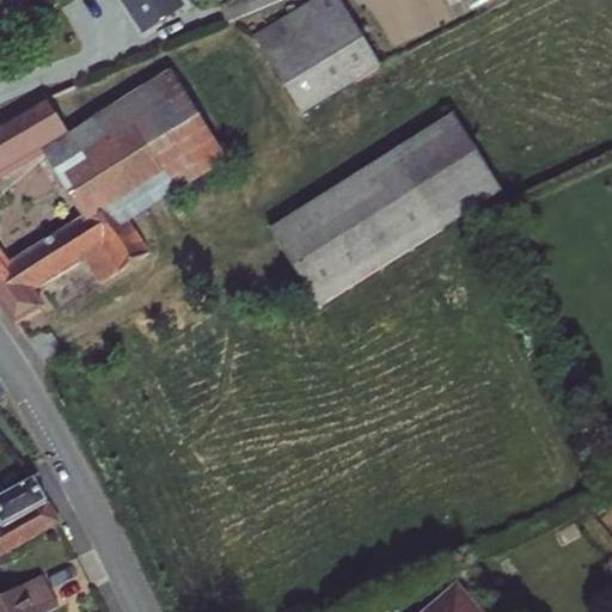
[(133,0),(148,22),(172,7),(182,0),(133,0)]
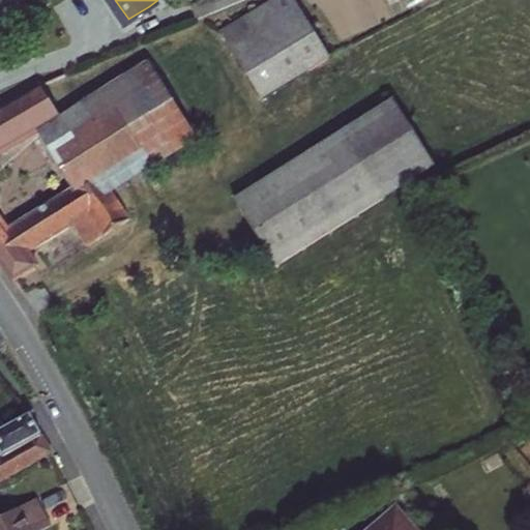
[(230,0),(192,0),(198,13),(219,4),(230,0)]
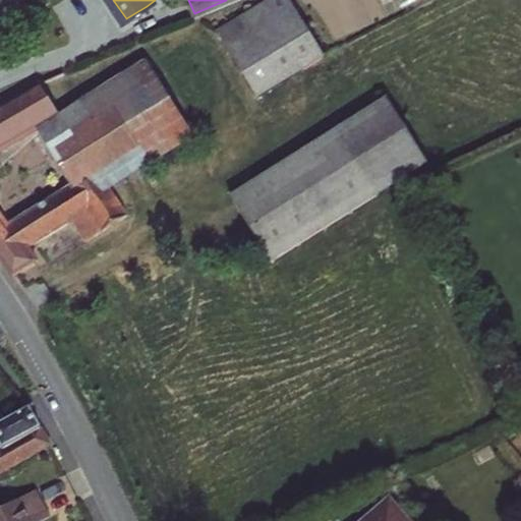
[(278,0),(222,34),(256,92),(284,77),(322,54),(288,0),(278,0)]
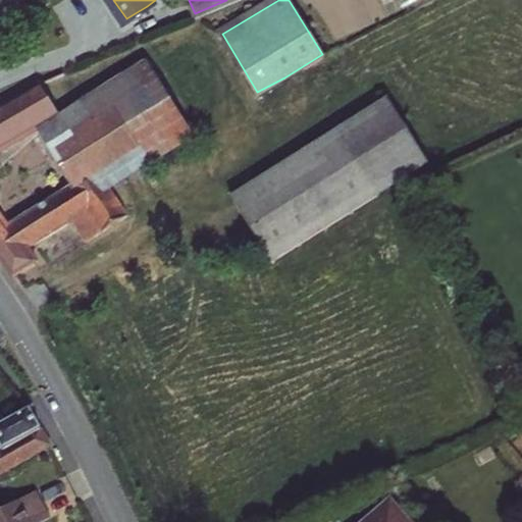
[(158,129),(122,68),(56,110),(32,124),(70,186),(94,170),(158,129)]
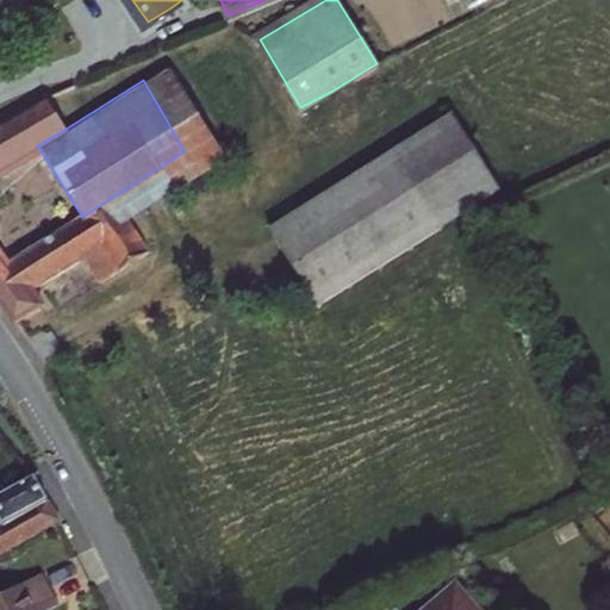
[(0,169),(37,145),(66,129),(44,94),(0,118),(0,169)]
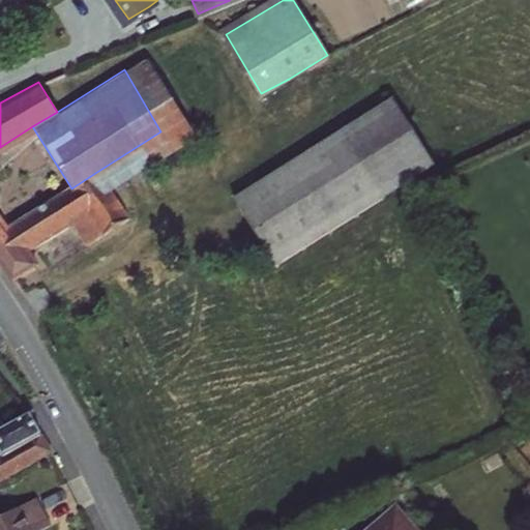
[(383,195),(433,165),(395,96),(340,129),(379,197),(383,195)]
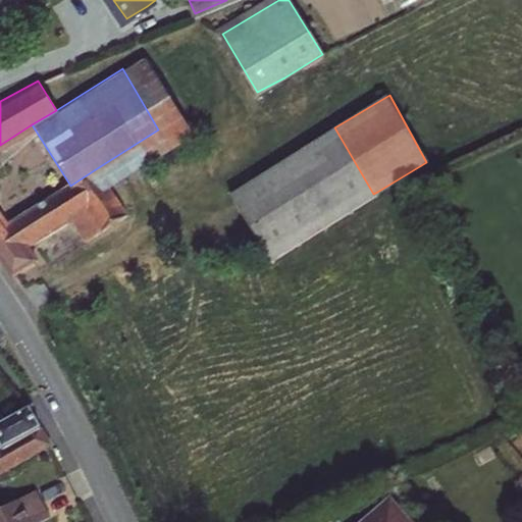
[(373,194),(334,127),(307,144),(227,190),(254,238),(265,257),(373,194)]
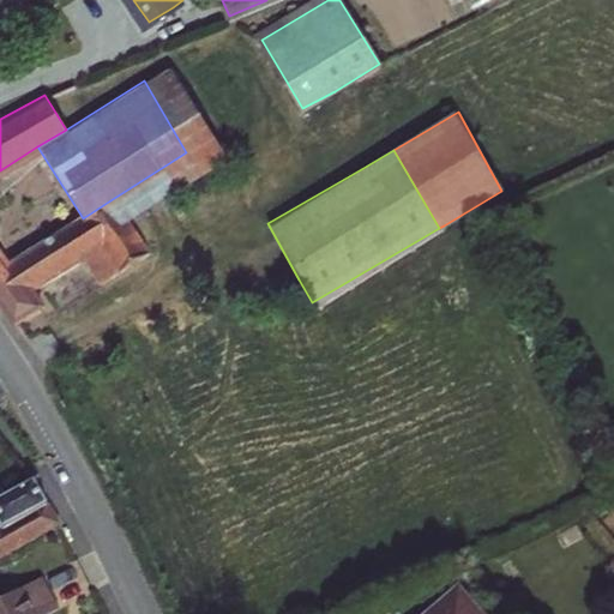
[(0,299),(14,319),(42,302),(31,286),(82,256),(98,278),(144,251),(110,200),(83,218),(7,265),(0,256),(0,299)]
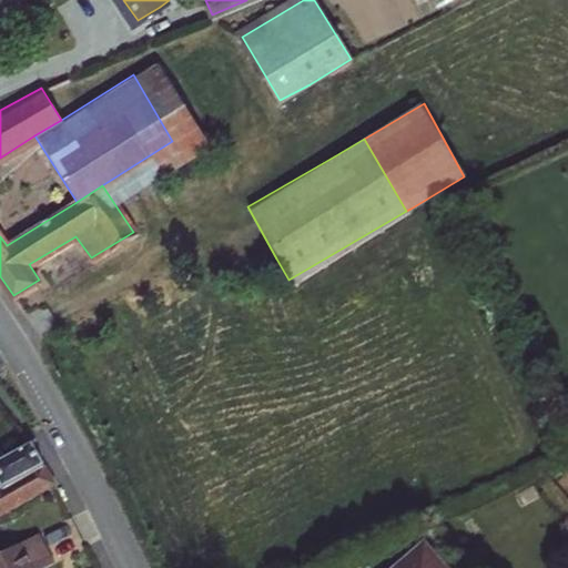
[(39,457),(31,444),(0,463),(0,492),(43,465),(39,457)]
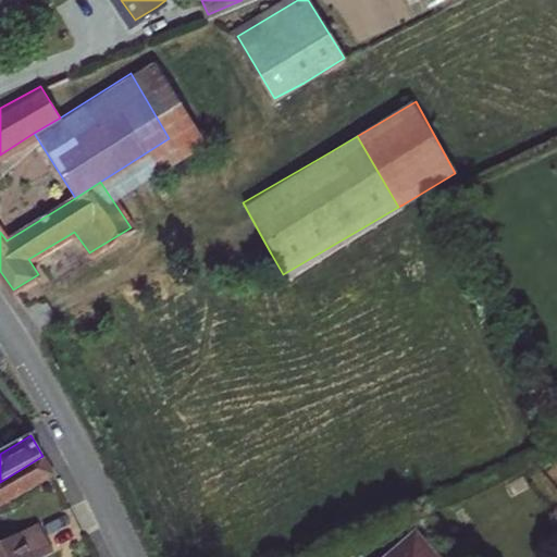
[(0,508),(23,494),(54,475),(42,456),(0,482),(0,508)]
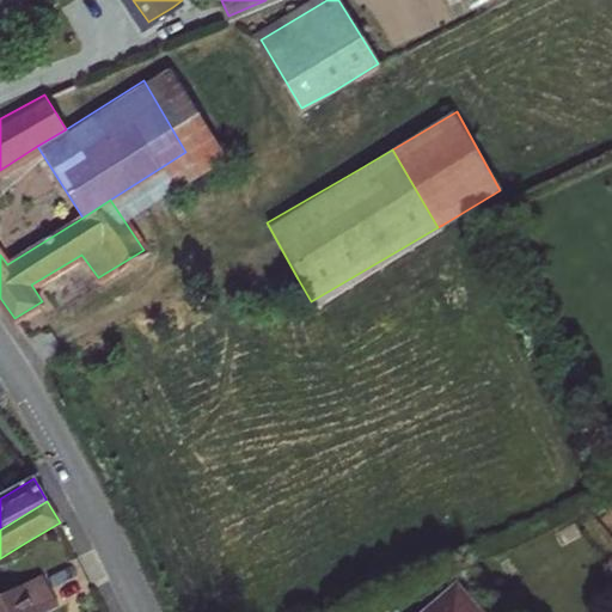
[(11,597),(19,611),(32,611),(57,598),(44,576),(11,597)]
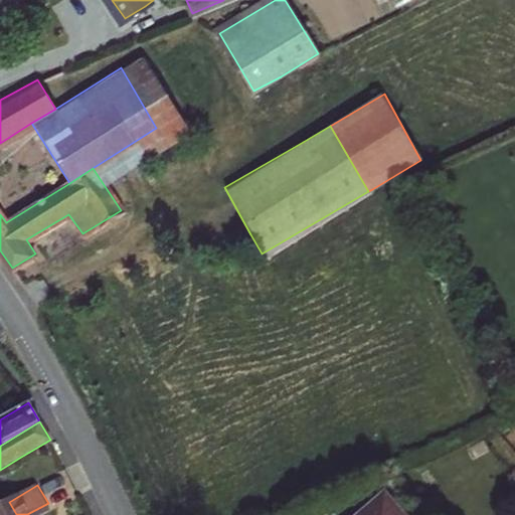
[(398,514),(381,495),(356,514),(398,514)]
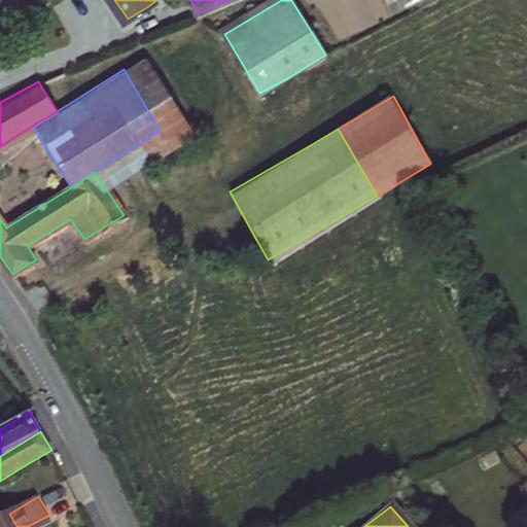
[(46,526),(55,523),(49,515),(28,526),(16,526),(9,514),(0,519),(0,526),(46,526)]
